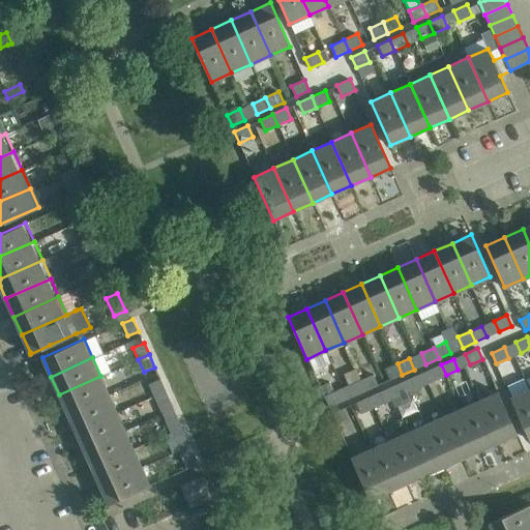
[(389,380),(402,375),(398,363),(385,370),(389,380)]
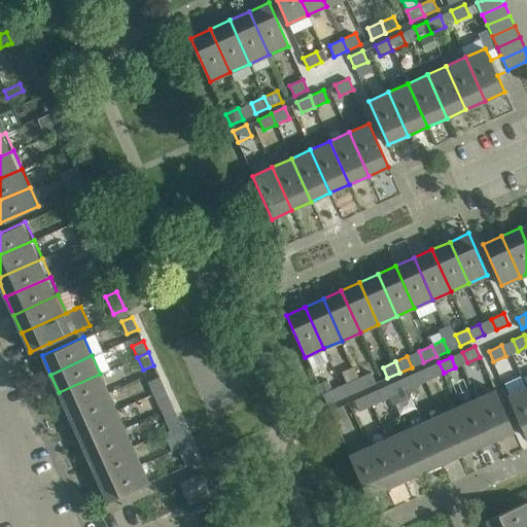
[(438,362),(426,367),(431,379),(444,373),(438,362)]
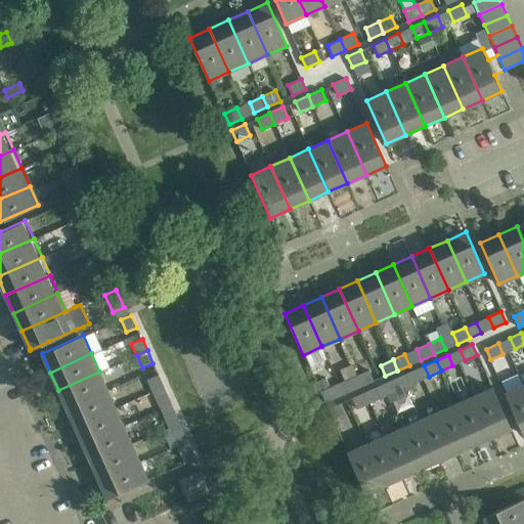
[(361,387),(374,381),(368,370),(356,376),(361,387)]
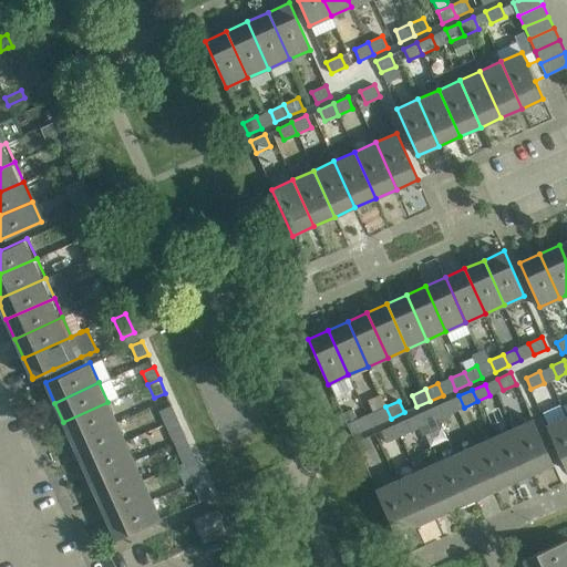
[(433,408),(437,419),(451,413),(446,401),(433,408)]
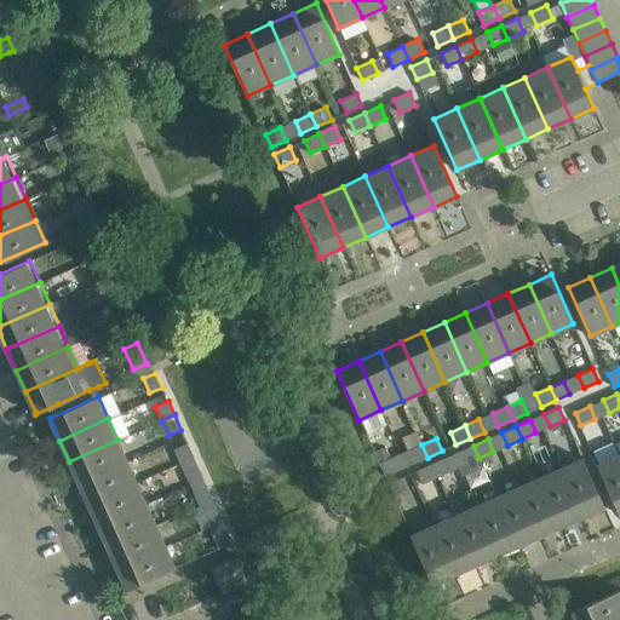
[(118,440),(69,461),(79,483),(127,461),(118,440)]
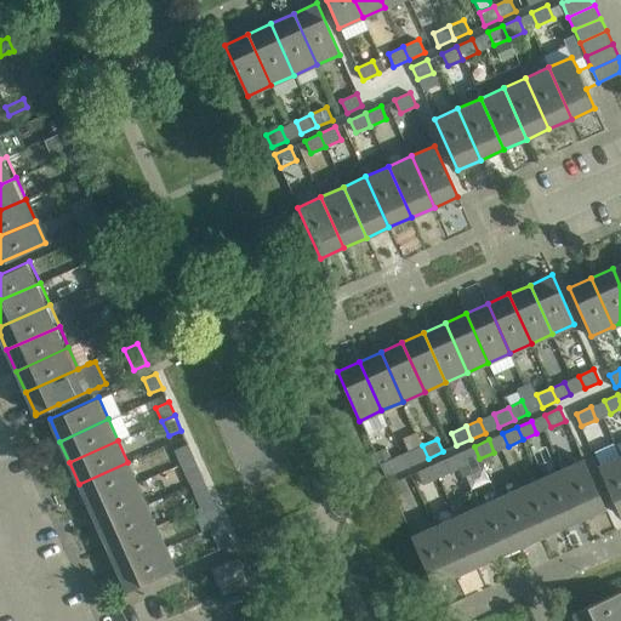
[(175,450),(181,463),(194,457),(187,444),(175,450)]
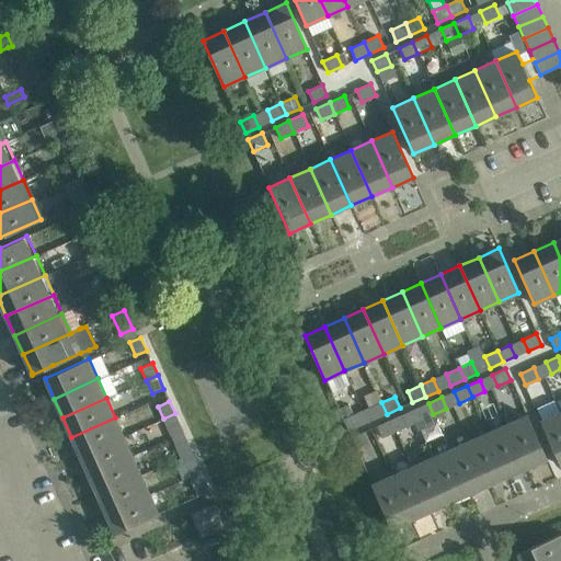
[(387,414),(381,402),(369,408),(374,420),(387,414)]
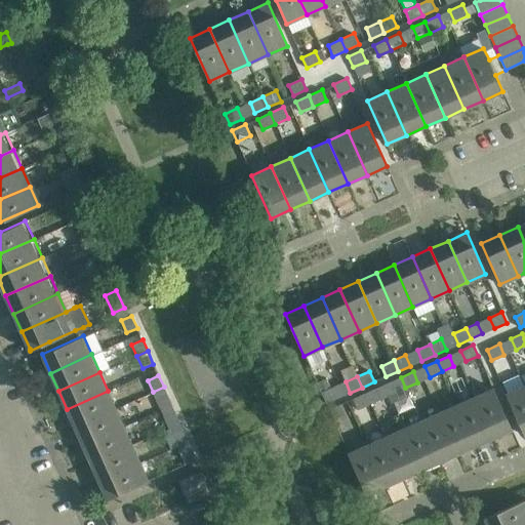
[(401,377),(382,386),(391,403),(409,395),(405,388),(401,377)]
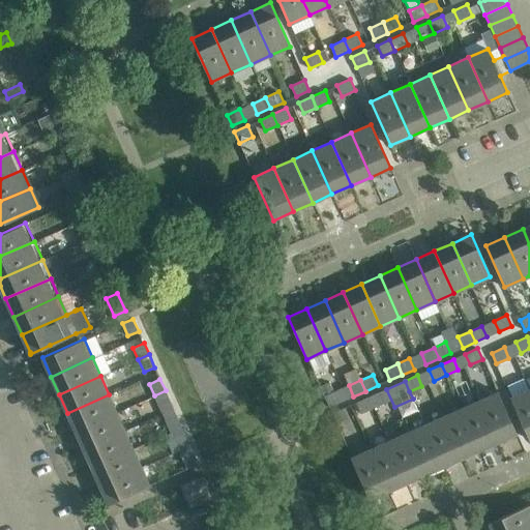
[(510,398),(529,439),(529,390),(529,389),(510,398)]
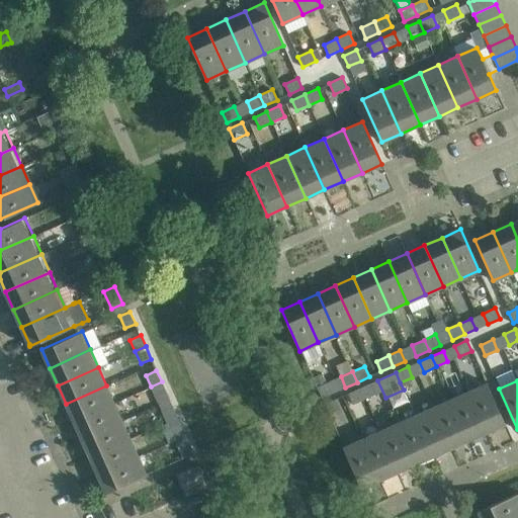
[(167,395),(162,381),(151,386),(157,400),(167,395)]
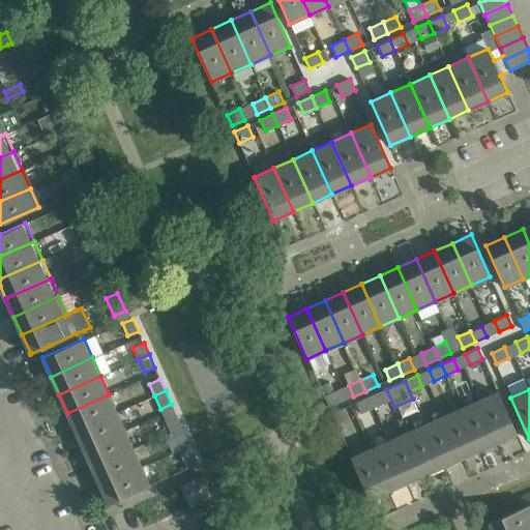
[(329,407),(342,402),(336,390),(324,396),(329,407)]
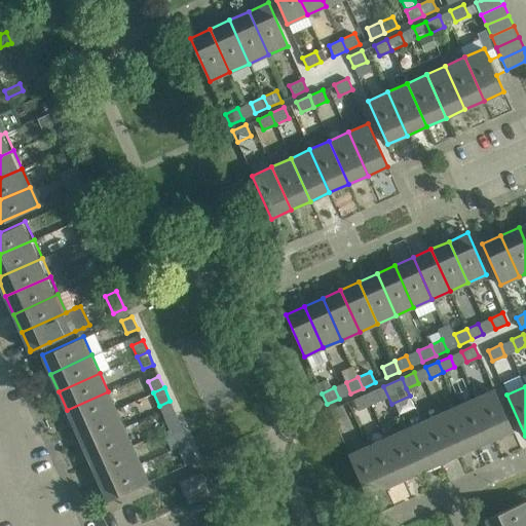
[(378,388),(365,395),(370,405),(382,400),(378,388)]
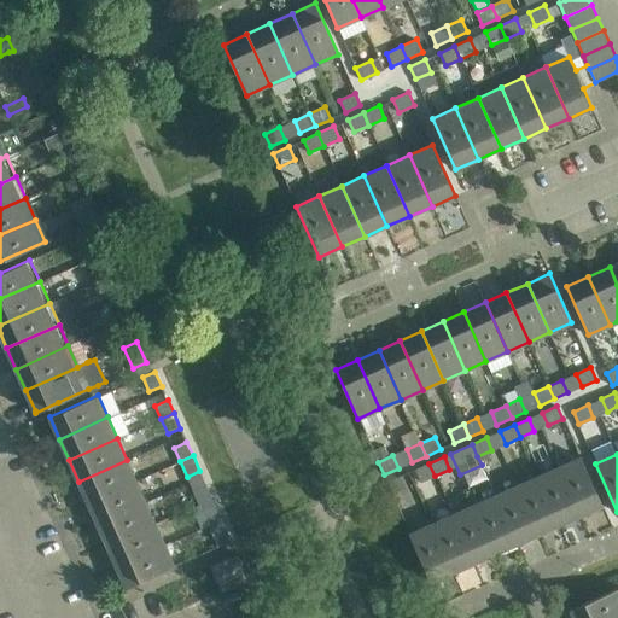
[(559,466),(581,516),(602,505),(581,456),(559,466)]
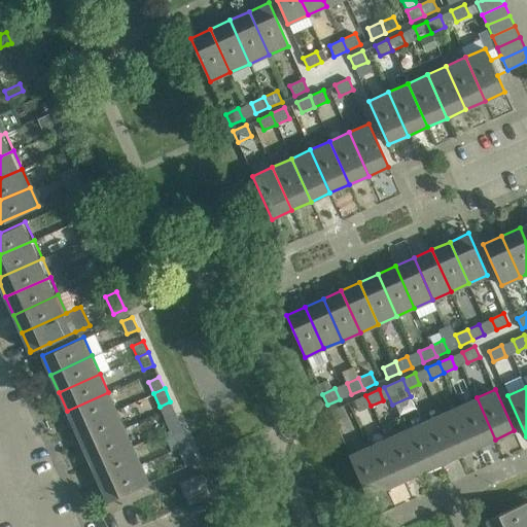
[(116,410),(108,392),(67,411),(74,428),(116,410)]
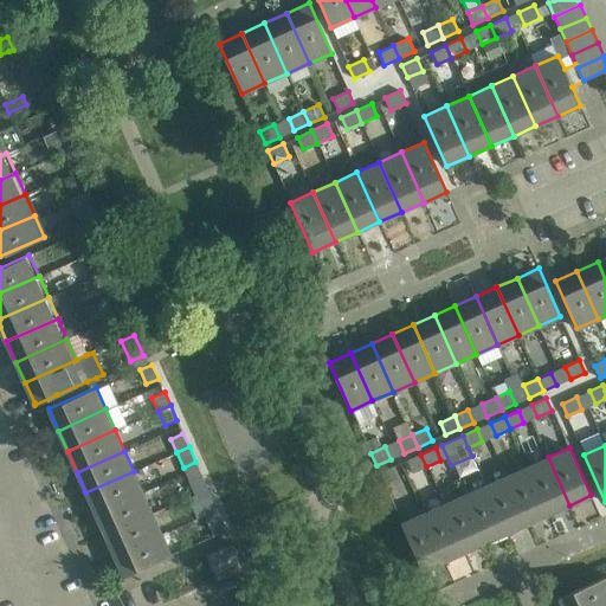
[(413,472),(426,466),(420,455),(407,461),(413,472)]
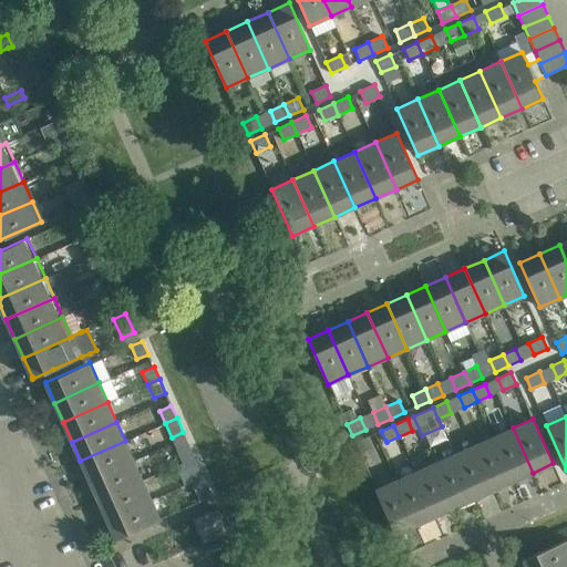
[(493,436),(513,482),(533,473),(513,428),(493,436)]
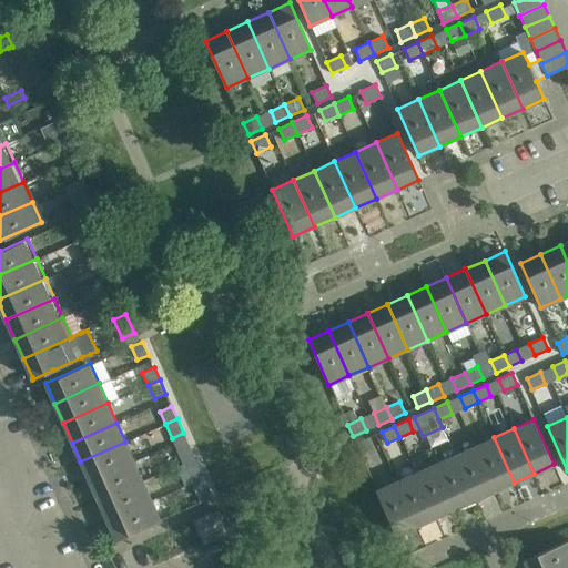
[(355,443),(361,455),(374,448),(368,437),(355,443)]
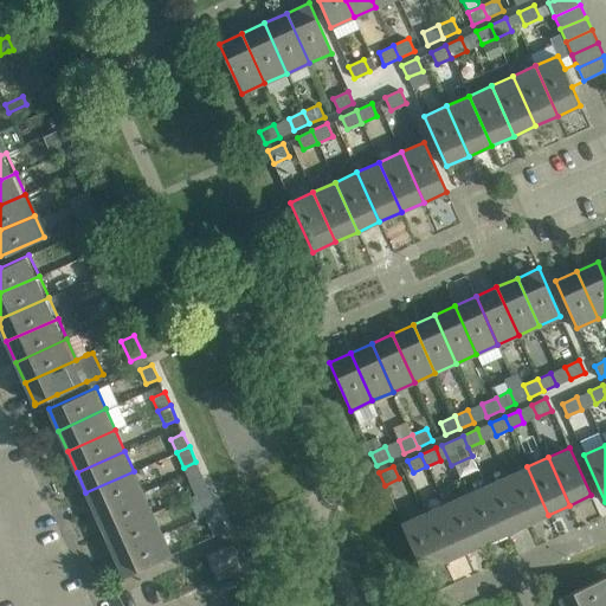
[(505,476),(528,524),(548,515),(527,466),(505,476)]
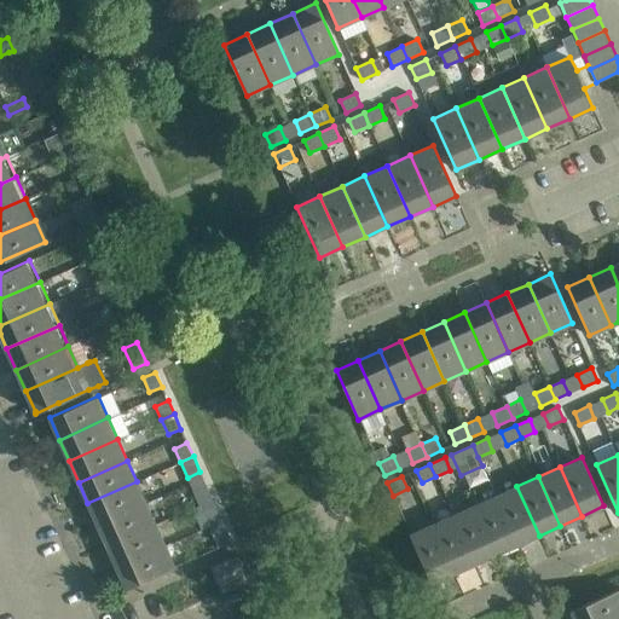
[(97,525),(146,503),(137,481),(87,503),(97,525)]
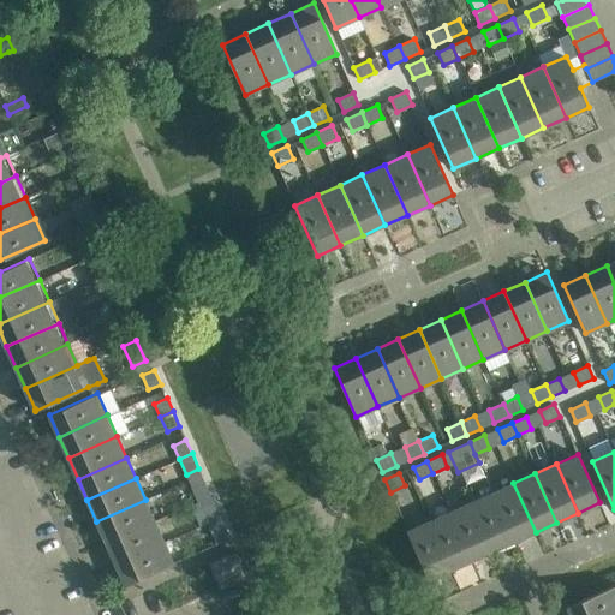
[(192,488),(198,501),(210,496),(204,482),(192,488)]
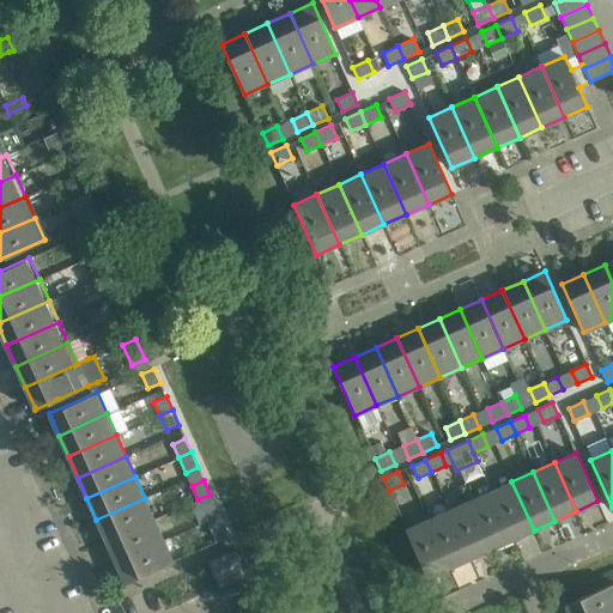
[(491,491),(513,540),(534,530),(511,481),(491,491)]
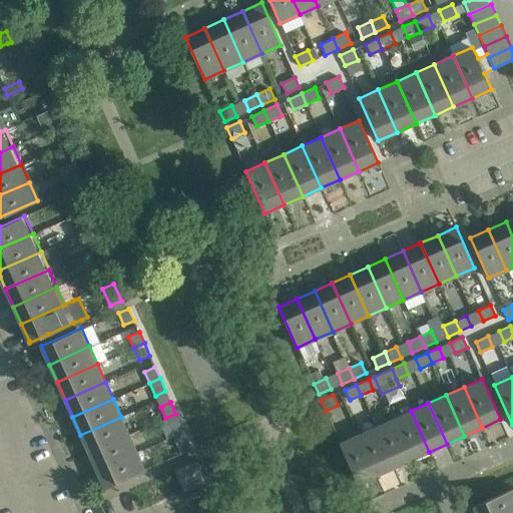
[(393,419),(412,460),(429,452),(411,411),(393,419)]
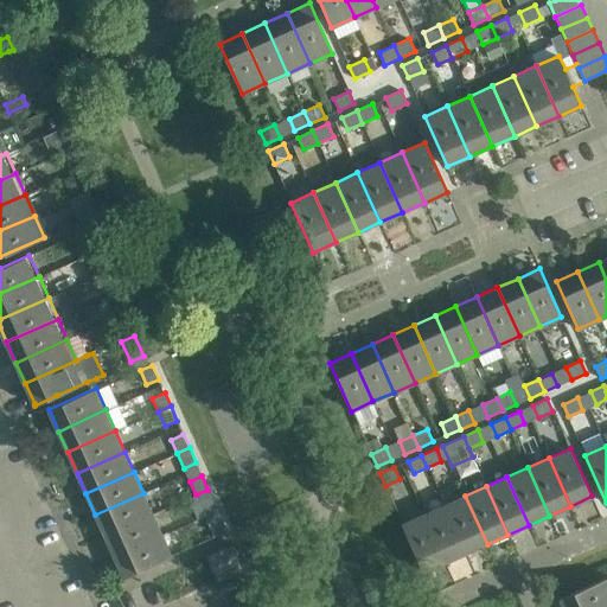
[(215,504),(208,490),(196,494),(202,510),(215,504)]
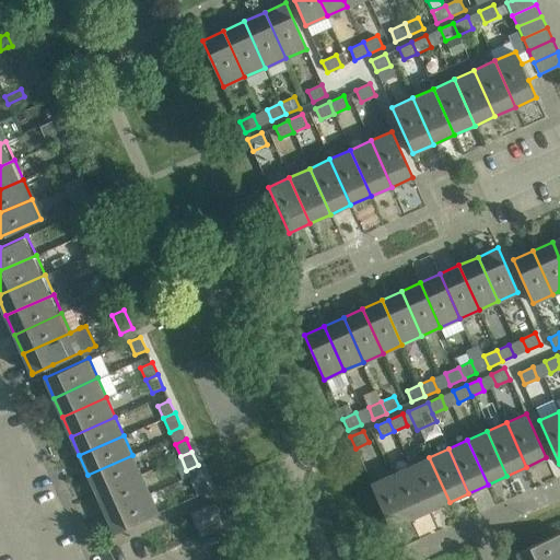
[(141,475),(132,455),(88,475),(96,494),(141,475)]
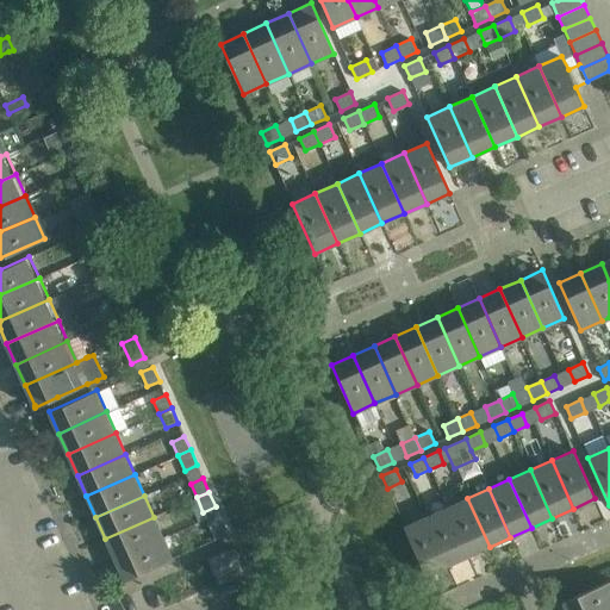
[(447,508),(468,556),(490,547),(467,498),(447,508)]
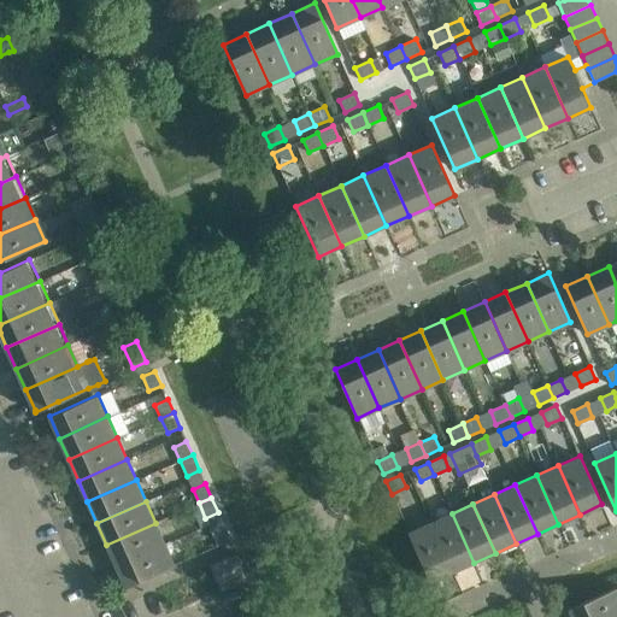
[(430,523),(452,573),(474,563),(452,513),(430,523)]
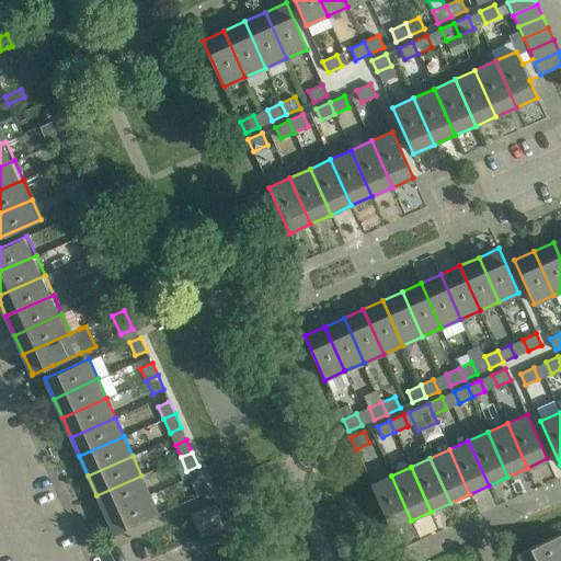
[(105,514),(150,494),(141,476),(96,495),(105,514)]
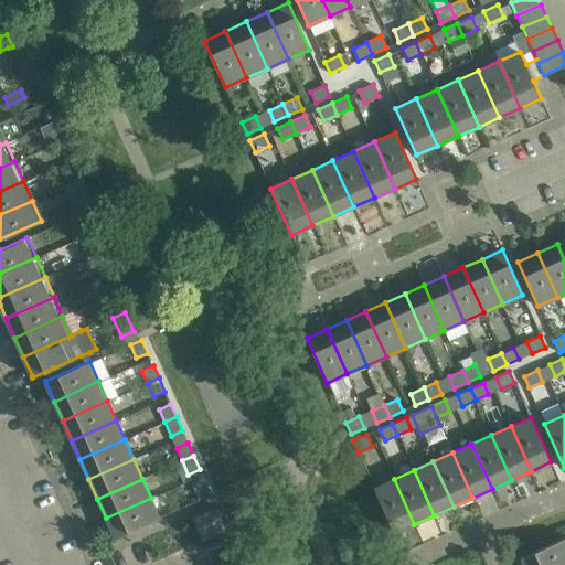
[(374,488),(394,533),(414,524),(394,479),(374,488)]
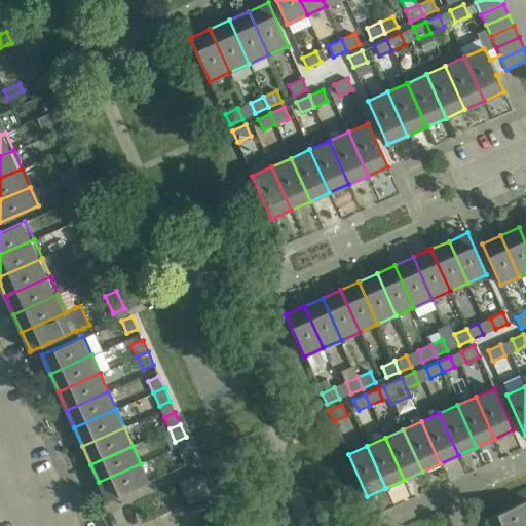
[(196,460),(191,448),(180,453),(186,465),(196,460)]
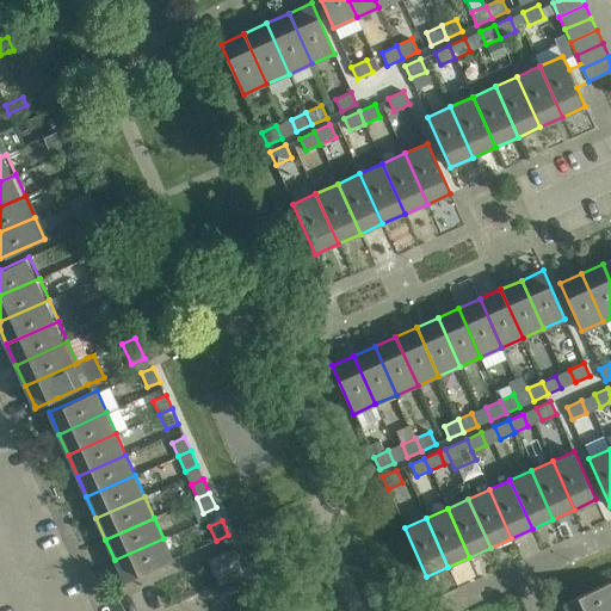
[(173,560),(164,538),(115,560),(124,581),(173,560)]
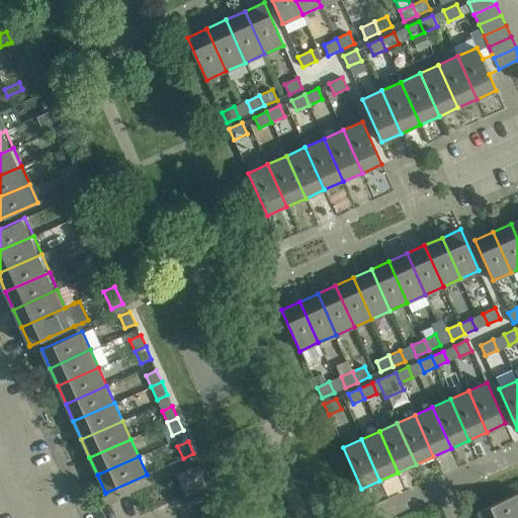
[(198,464),(175,475),(185,497),(208,487),(198,464)]
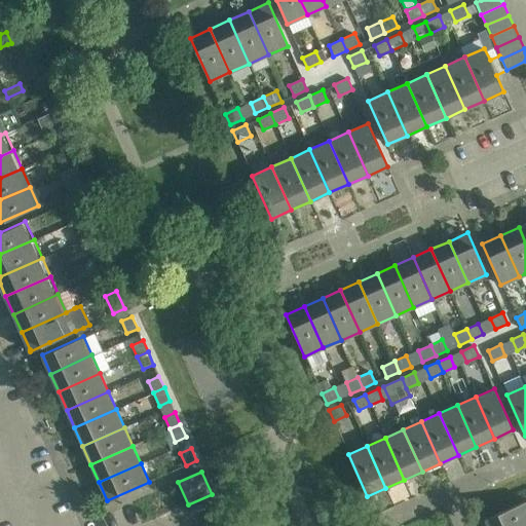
[(488,525),(521,525),(525,524),(525,499),(485,519),(488,525)]
